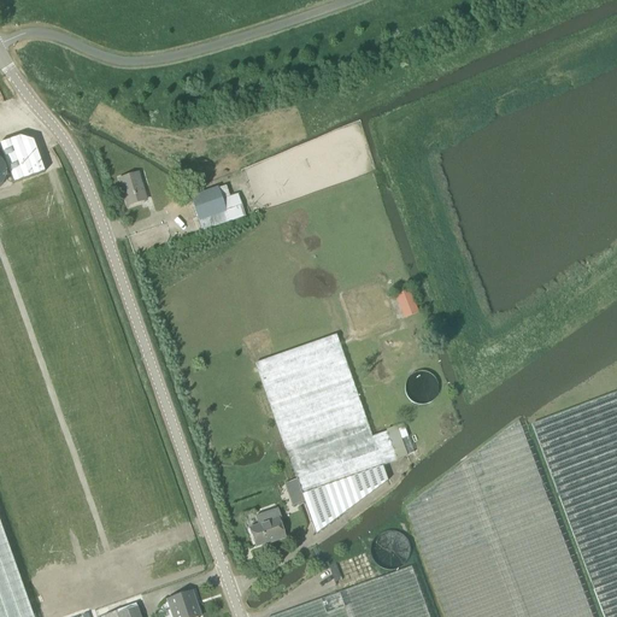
[(19,137),(0,144),(0,151),(12,184),(43,172),(33,141),(19,137)]
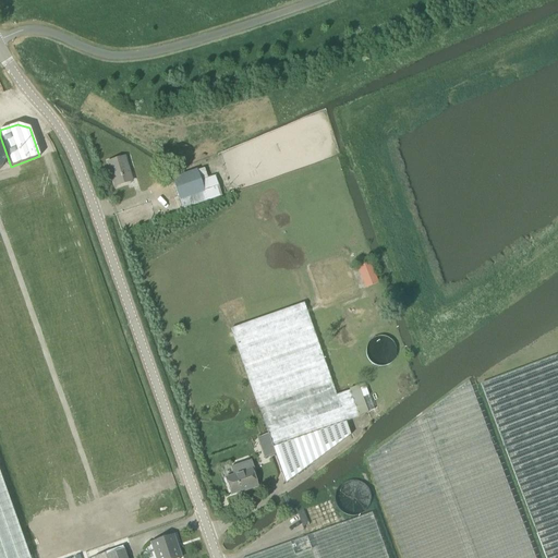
[(124,156),(106,162),(114,186),(132,181),(124,156)]
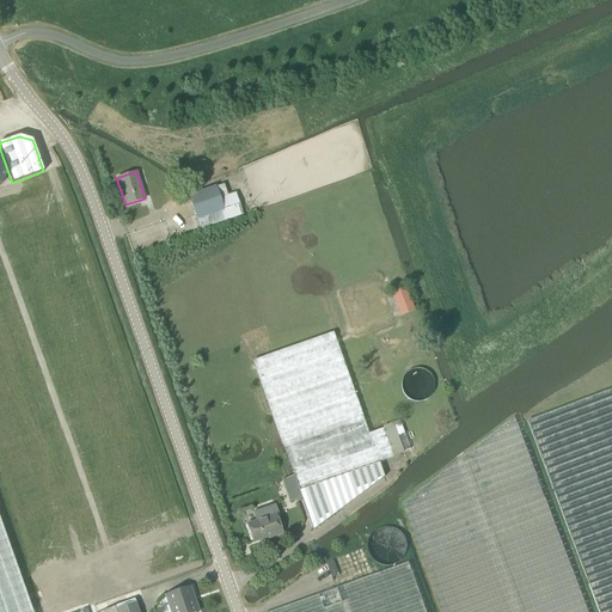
[(199,230),(243,215),(236,193),(219,199),(215,187),(188,196),(199,230)]
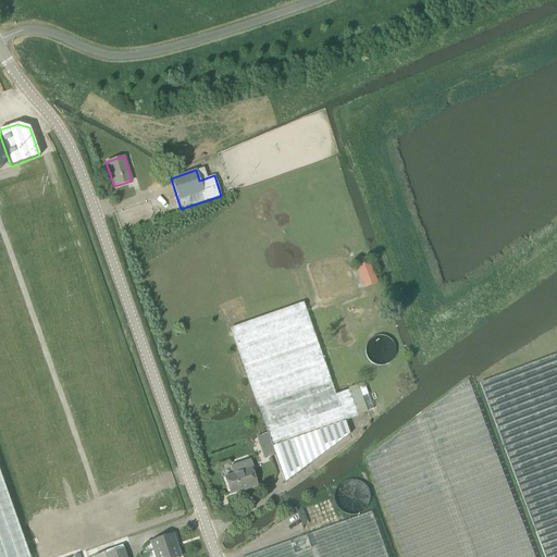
[(369,261),(357,267),(363,287),(376,282),(369,261)]
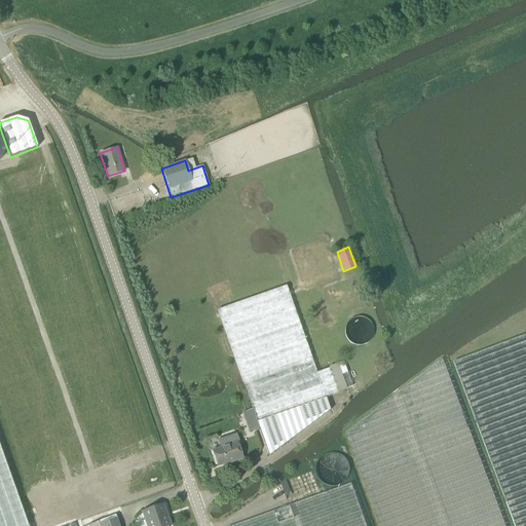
[(286,286),(217,310),(253,409),(257,422),(325,398),(338,392),(339,396),(348,391),(346,388),(352,386),(343,362),(339,363),(331,366),(328,367),(329,368),(316,373),(286,286)]
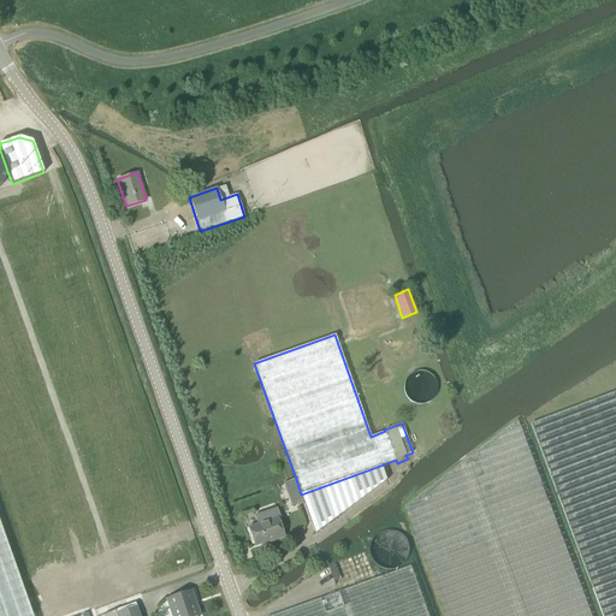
[(615,615),(615,391),(531,425),(557,497),(602,615),(615,615)]
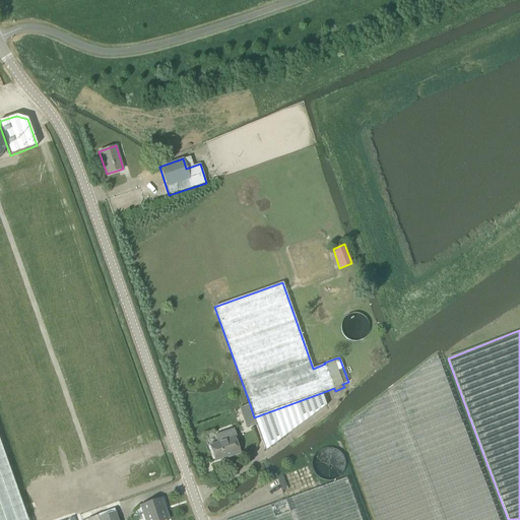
[(498,519),(437,354),(341,428),(376,519),(498,519)]
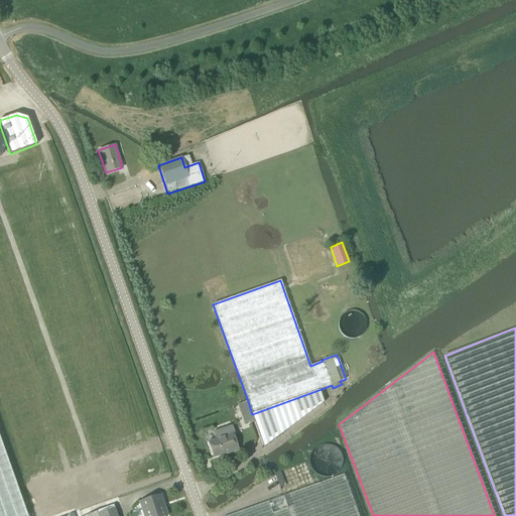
[(263,447),(323,402),(318,391),(252,414),(263,447)]
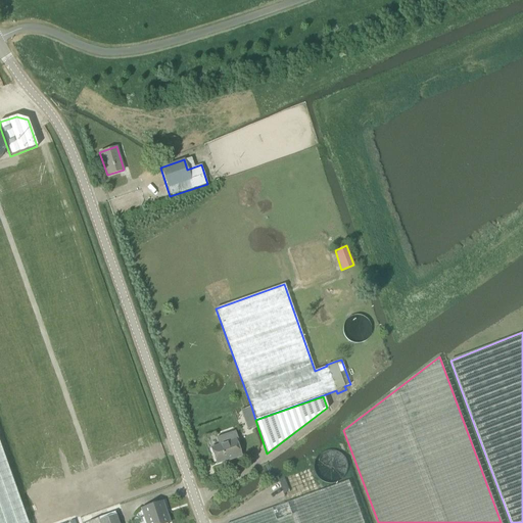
[(210,448),(216,464),(240,456),(235,440),(237,439),(235,431),(216,438),(218,445),(210,448)]
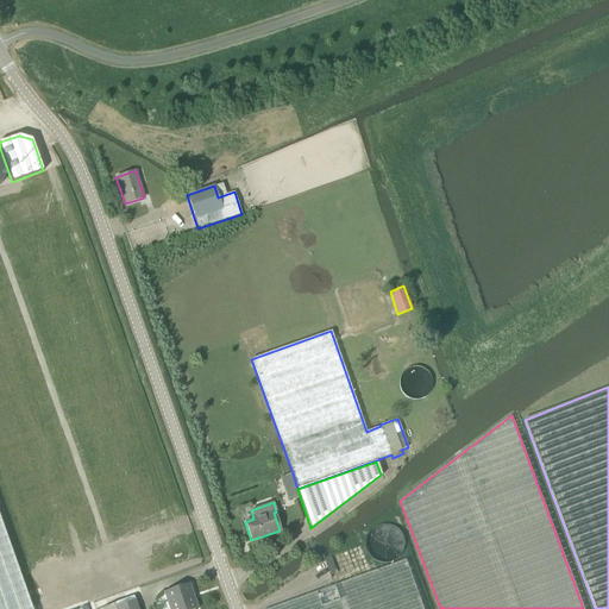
[(0,608),(30,608),(0,521),(0,608)]
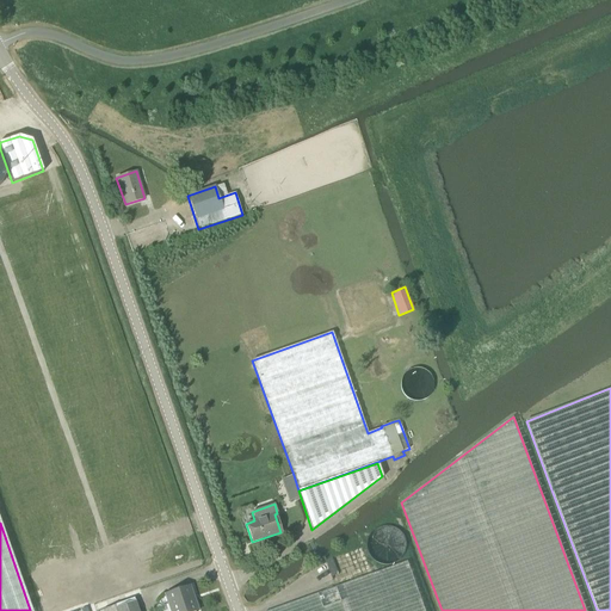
[(424,610),(407,562),(271,610),(424,610)]
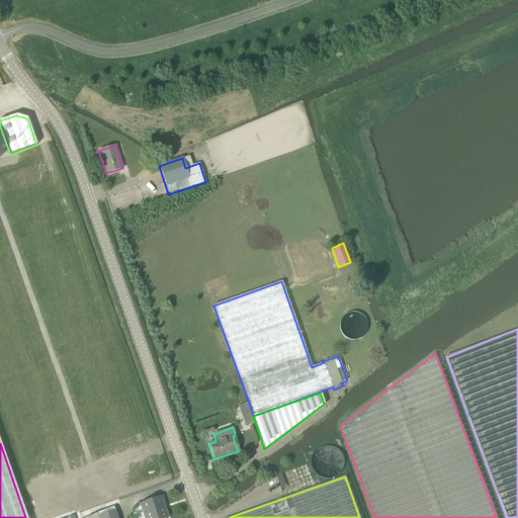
[(140,504),(144,517),(167,517),(161,497),(140,504)]
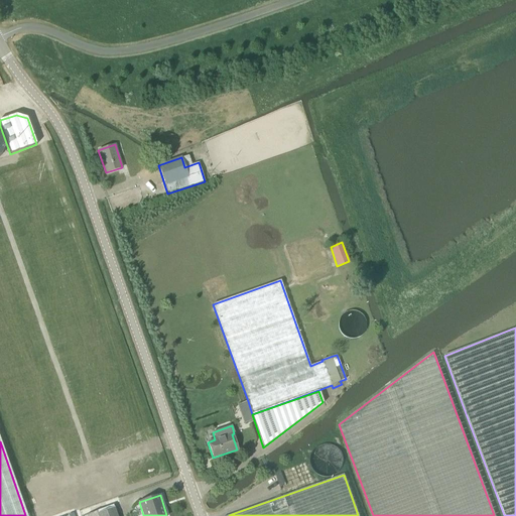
[(113,506),(87,515),(86,515),(116,515),(113,506)]
